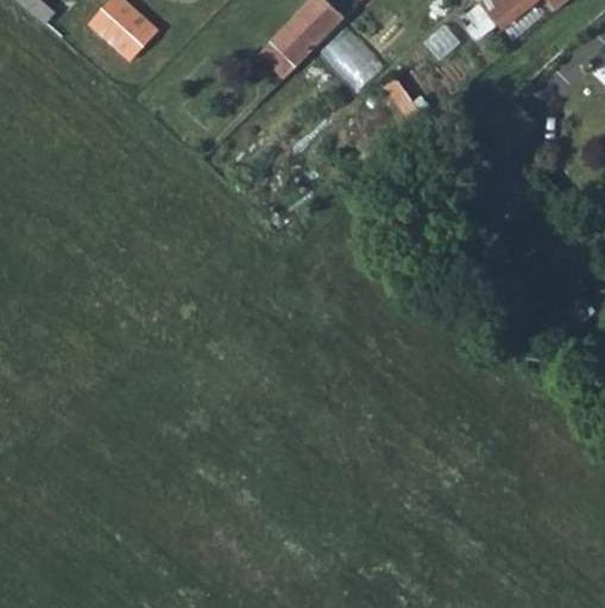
[(16,0),(43,24),(54,13),(39,0),(16,0)]
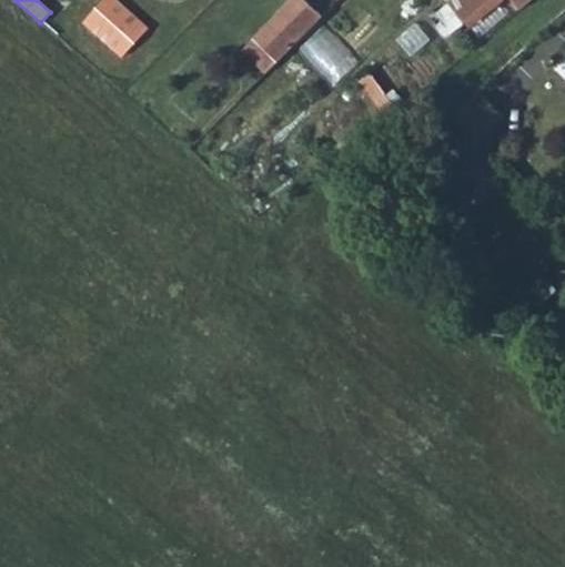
[(113,0),(103,0),(83,23),(121,58),(147,29),(113,0)]
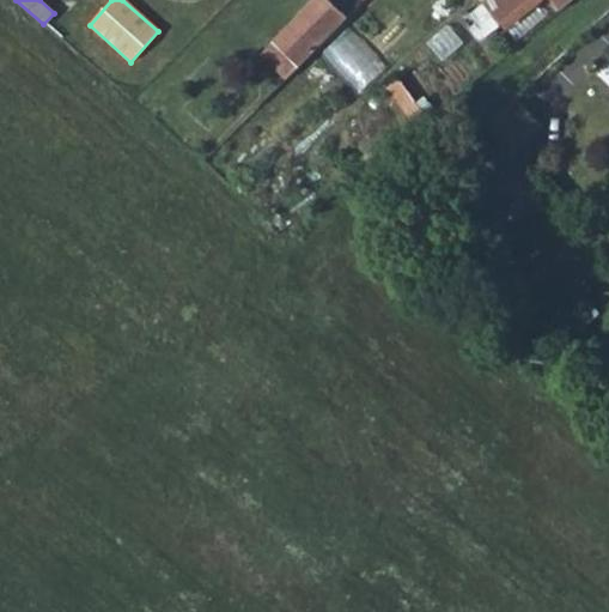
[(294,70),(342,20),(322,0),(308,0),(267,42),(294,70)]
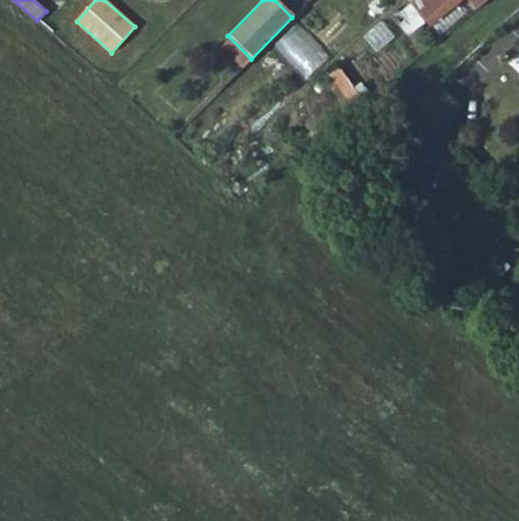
[(413,0),(411,2),(424,18),(446,0),(468,0),(476,8),(486,0),(413,0)]
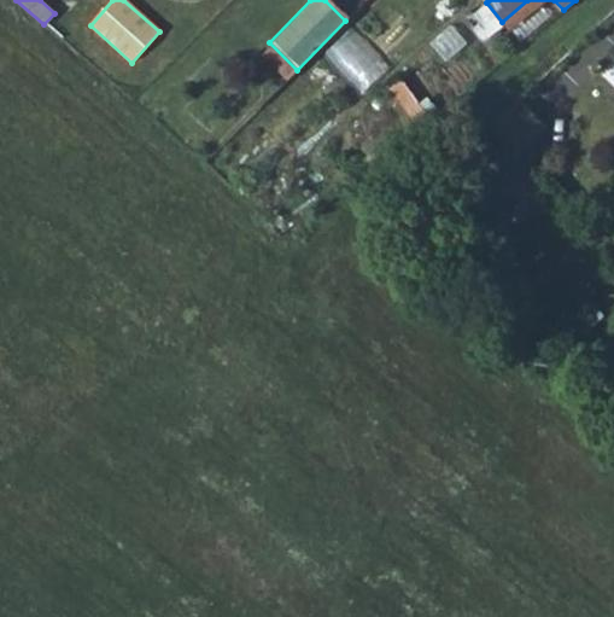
[(527,0),(502,22),(508,29),(541,0),(527,0)]
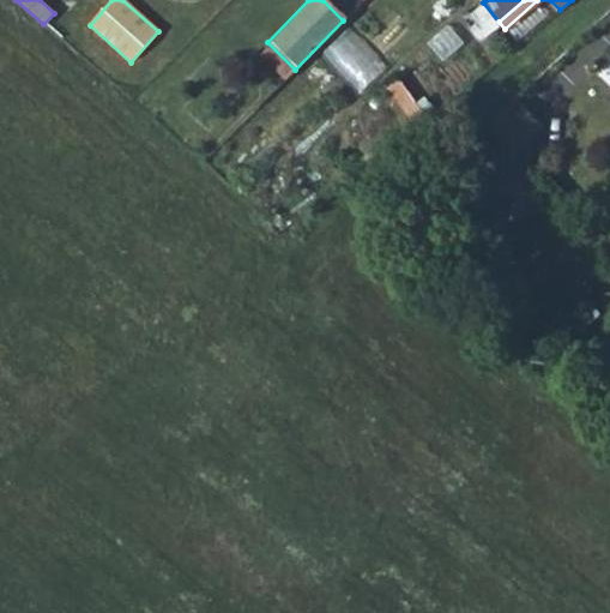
[(499,22),(483,2),(460,22),(477,41),(499,22)]
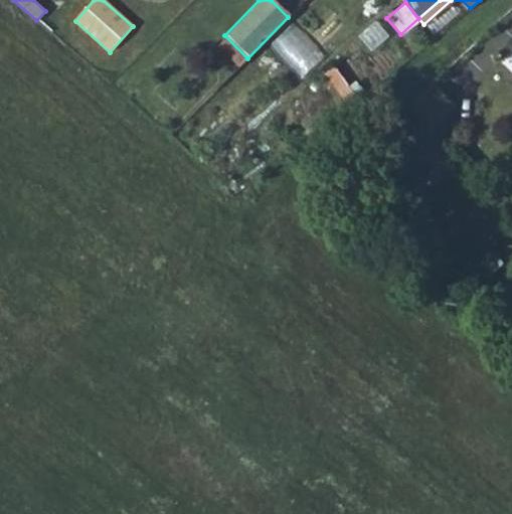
[(304,14),(272,44),(294,67),(326,36),(304,14)]
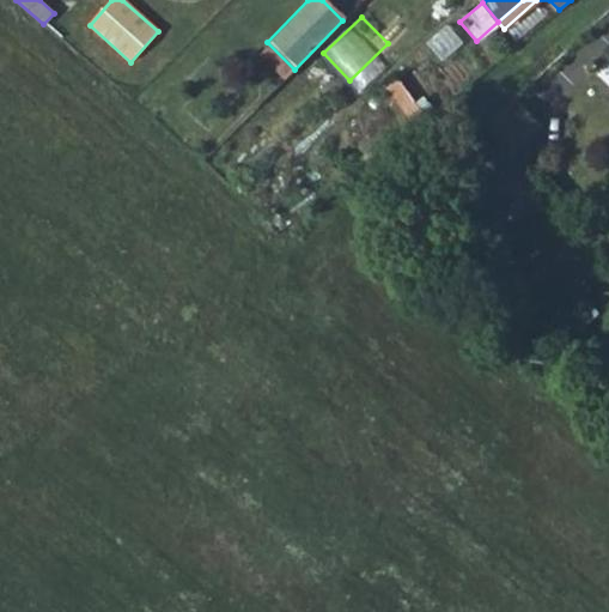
[(294,70),(267,42),(253,56),(280,84),(294,70)]
